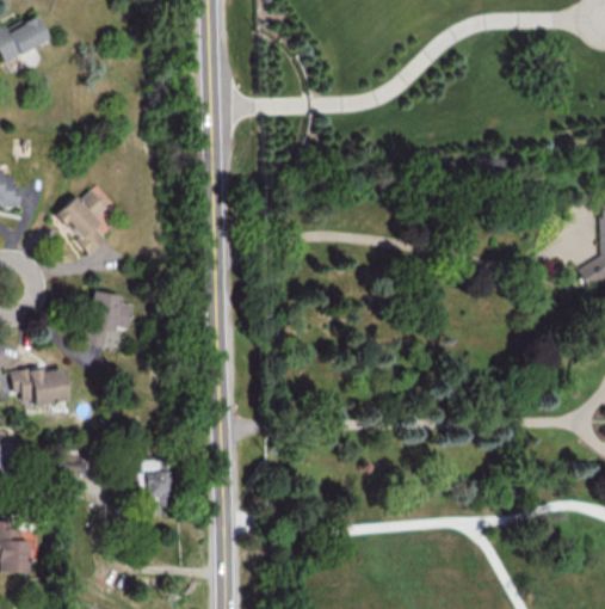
[(0,31),(0,53),(5,62),(49,41),(36,14),(0,31)]
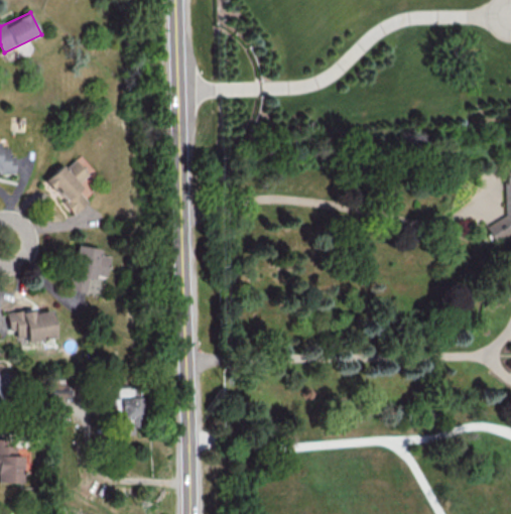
[(0,171),(18,171),(18,160),(12,160),(12,149),(1,149),(1,143),(0,142),(0,171)]
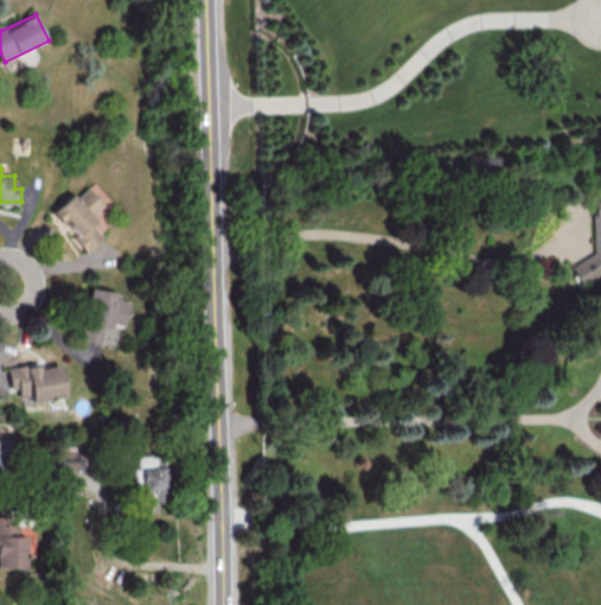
[(90,254),(109,237),(94,220),(107,208),(91,190),(81,198),(77,195),(57,214),(80,239),(78,240),(90,254)]
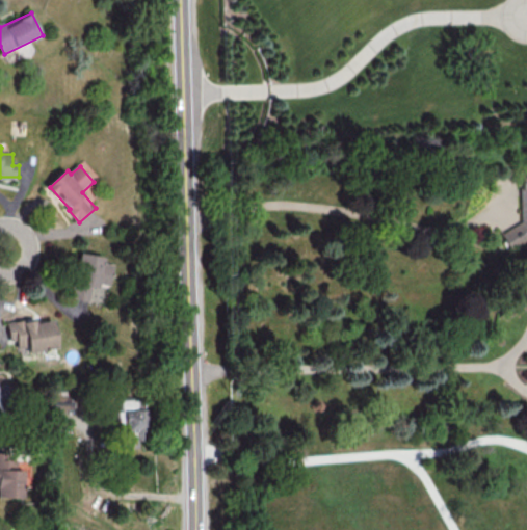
[(526,229),(508,229),(508,245),(526,244),(526,178),(524,178),(526,229)]
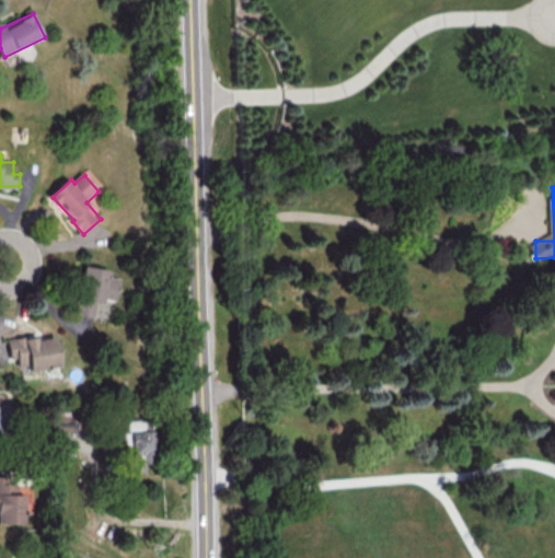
[(120,303),(125,274),(85,268),(79,316),(99,318),(101,301),(120,303)]
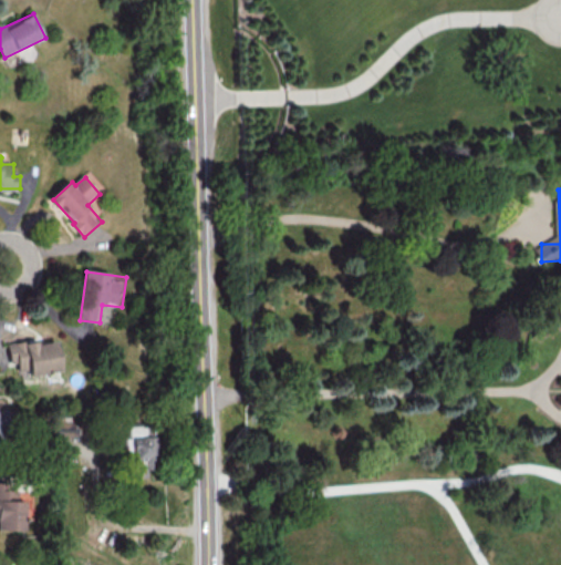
[(64,371),(61,342),(42,345),(42,341),(10,346),(13,366),(20,365),(22,378),(64,371)]
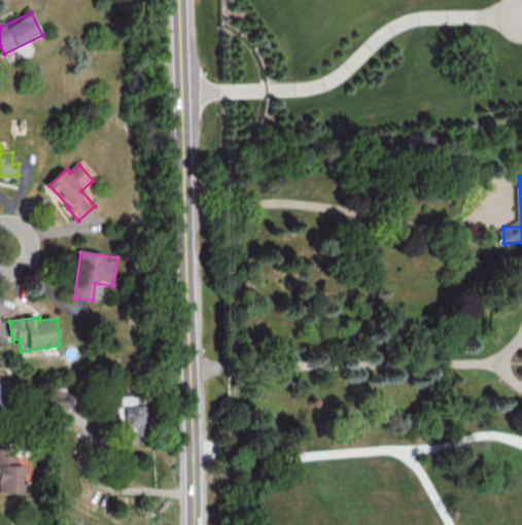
[(124,397),(125,444),(139,444),(138,436),(146,436),(145,407),(139,407),(138,397),(124,397)]
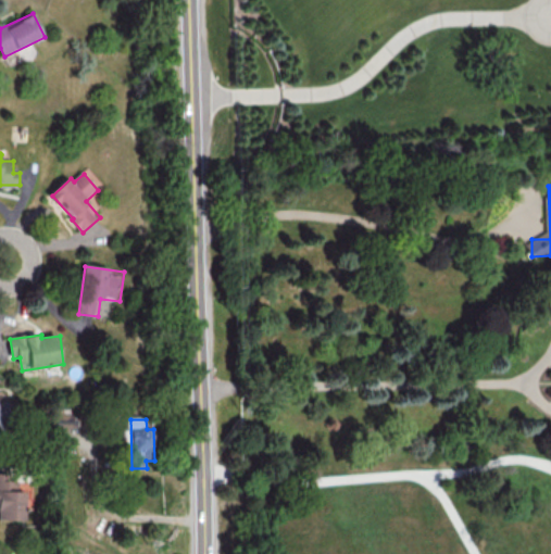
[(0,520),(27,521),(28,492),(21,492),(21,474),(0,473),(0,520)]
